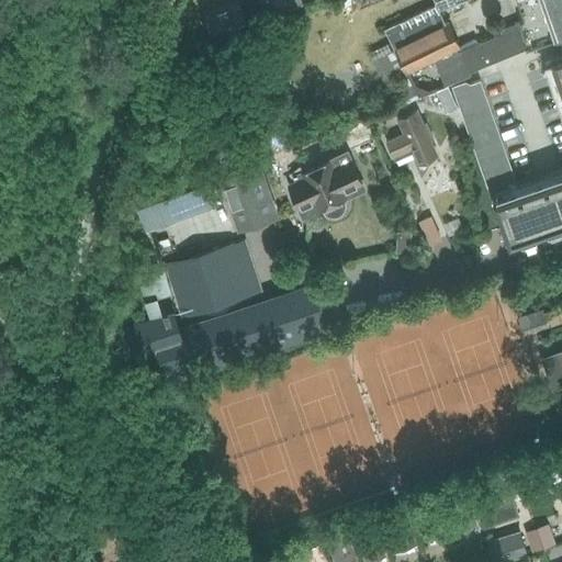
[(301,3),(300,0),(263,0),(269,14),(301,3)]
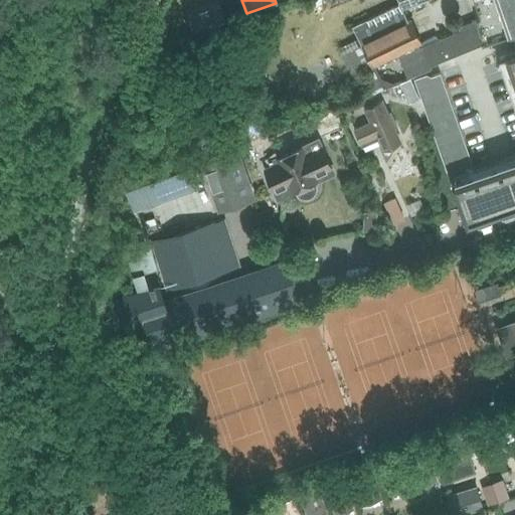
[(439,61),(490,41),(513,32),(514,33),(514,32),(514,0),(474,0),(481,22),(477,23),(477,19),(459,26),(461,30),(439,39),(437,35),(422,41),(411,19),(408,20),(400,3),(385,11),(353,26),(373,67),(385,60),(398,54),(408,77),(432,68),(431,64),(439,61)]
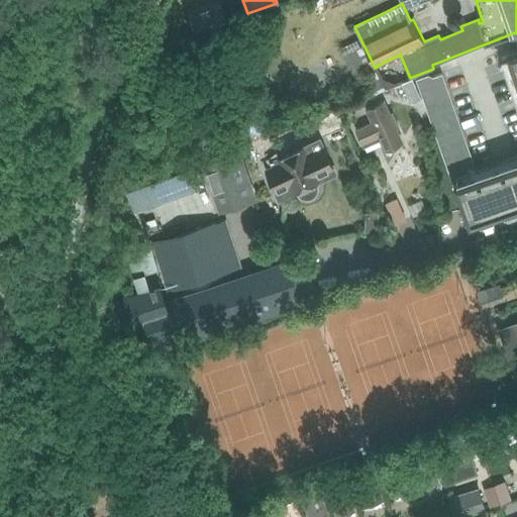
[(226,21),(218,1),(189,12),(197,32),(226,21)]
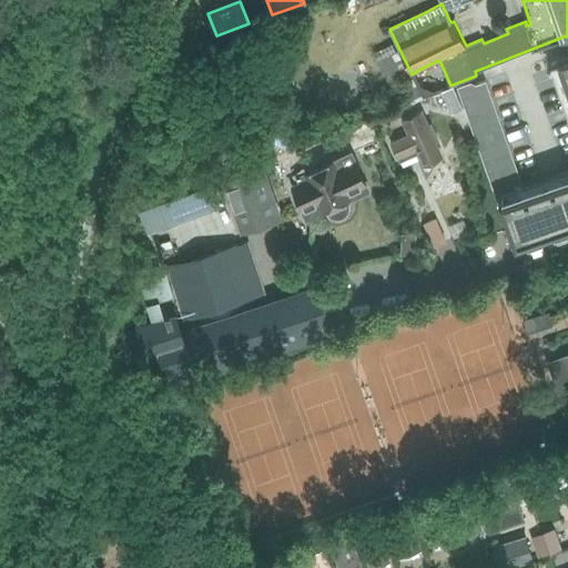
[(470,82),(456,87),(497,201),(498,201),(514,245),(567,225),(567,51),(556,57),(567,90),(567,175),(514,195),(509,183),(520,179),(486,80),(475,84),(470,82)]
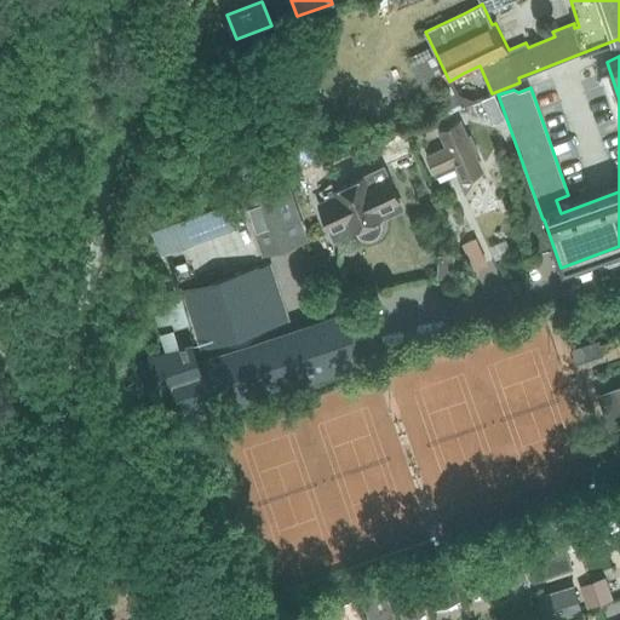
[(495,95),(482,99),(492,124),(505,119),(495,95)]
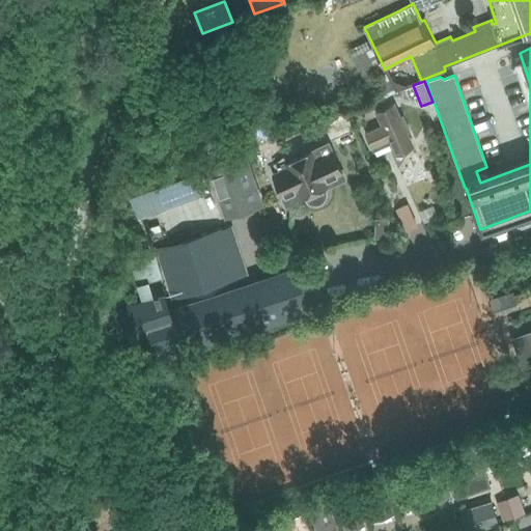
[(403,116),(401,117),(394,102),(374,111),(382,127),(365,134),(372,149),(391,141),(396,154),(399,152),(400,154),(403,155),(408,152),(409,149),(409,148),(413,147),(407,134),(411,132),(403,116)]
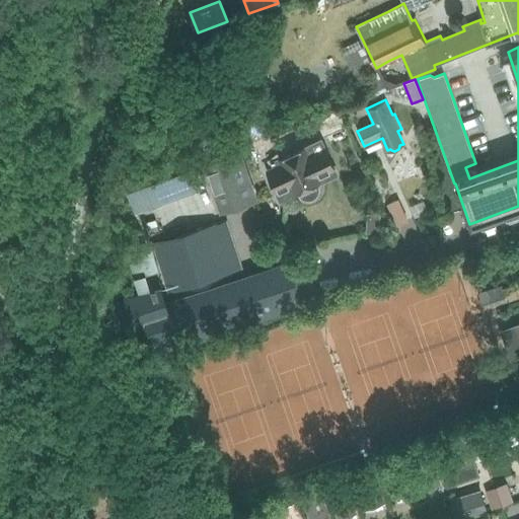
[(273,167),(265,170),(276,194),(290,187),(293,193),(296,192),(297,195),(299,197),(301,199),(304,200),(307,201),(311,200),(314,199),(316,196),(318,193),(319,190),(318,186),(317,181),(330,175),(337,173),(321,137),(322,137),(316,123),(285,136),(292,151),(270,161),(273,167)]
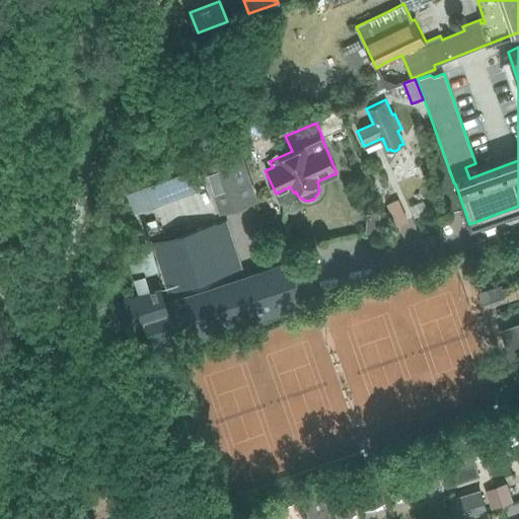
[(260,147),(250,151),(255,162),(265,158),(260,147)]
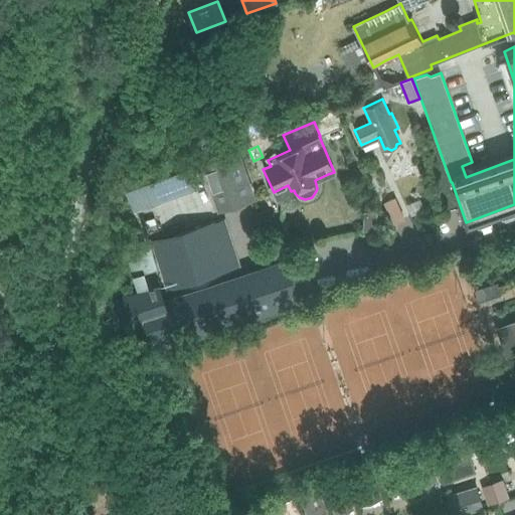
[(202,162),(219,207),(253,195),(237,149),(202,162)]
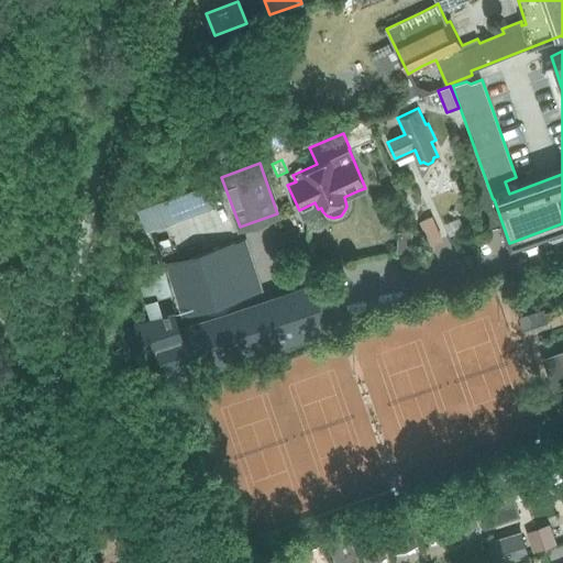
[(442,240),(431,217),(419,222),(430,245),(442,240)]
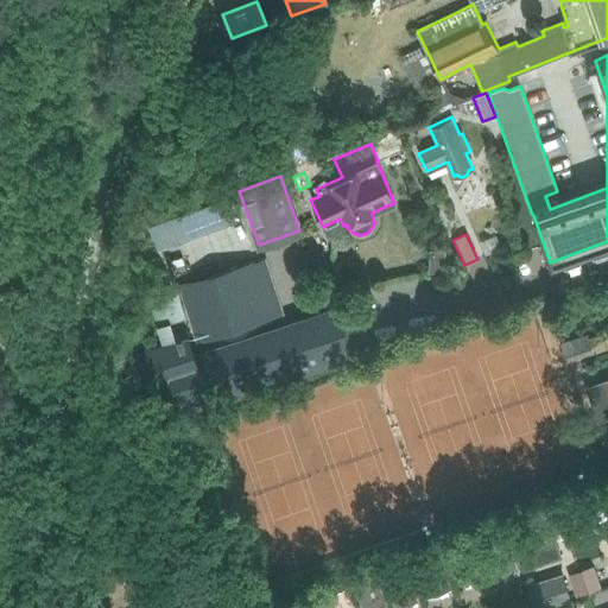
[(431,251),(430,271),(444,272),(445,251),(431,251)]
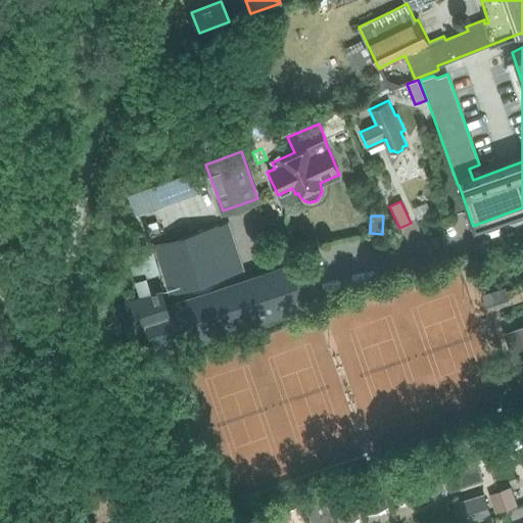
[(135,283),(163,274),(170,294),(243,270),(227,222),(154,246),(155,250),(130,269),(135,283)]
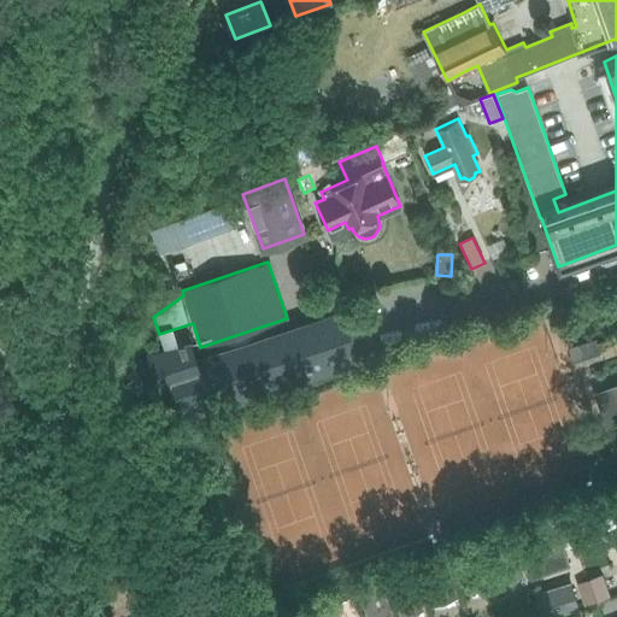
[(189,344),(133,364),(145,398),(165,391),(174,388),(184,421),(377,353),(374,341),(356,347),(341,309),(339,310),(322,316),(195,360),(189,344)]
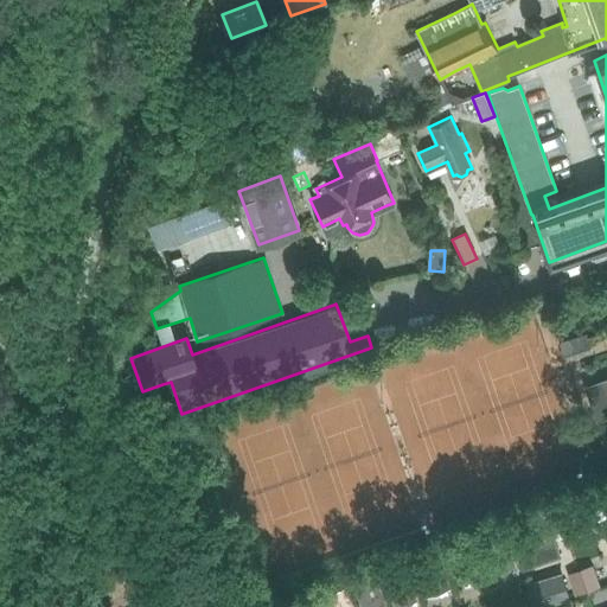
[(587,333),(561,343),(562,344),(566,356),(592,346),(588,337),(587,333)]
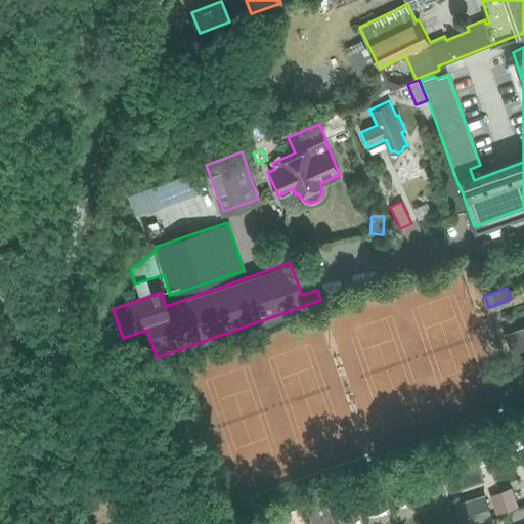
[(360,442),(359,442),(363,454),(373,452),(376,451),(370,439),(368,439),(360,442)]
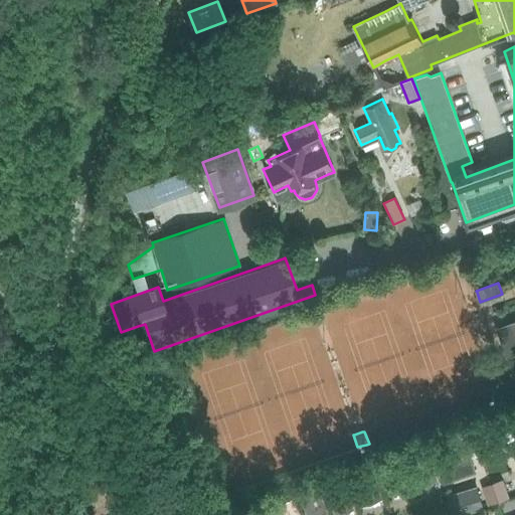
[(444,483),(475,473),(470,459),(467,449),(486,444),(482,433),(464,439),(465,443),(434,453),(444,483)]
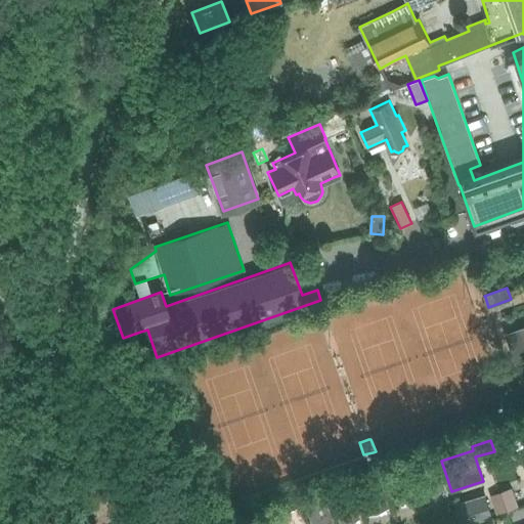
[(441,488),(432,459),(410,466),(421,495),(441,488)]
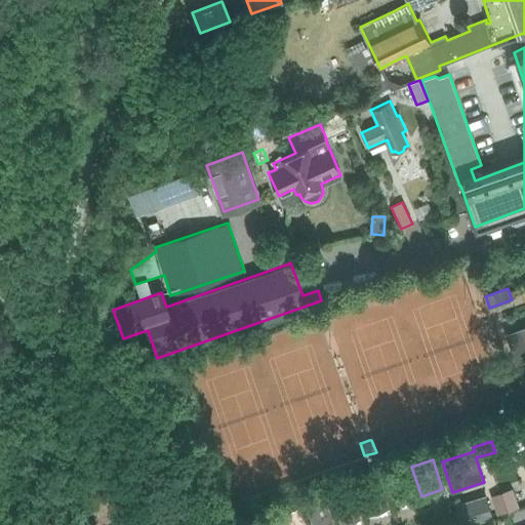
[(414,498),(404,466),(386,472),(396,503),(414,498)]
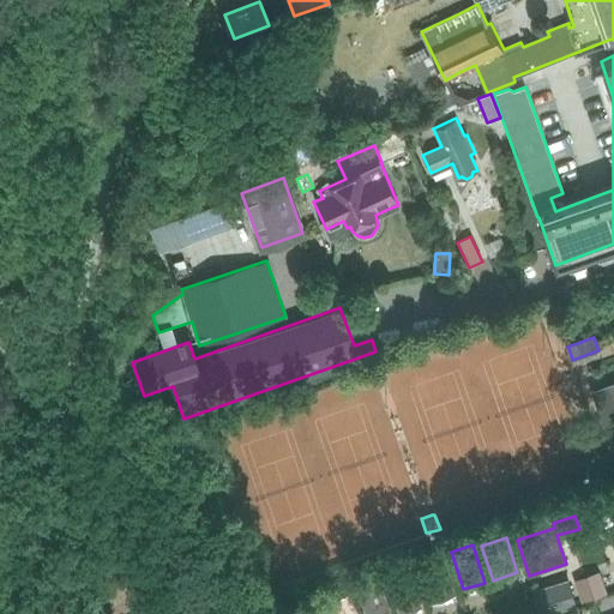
[(455,595),(441,558),(417,566),(429,603),(455,595)]
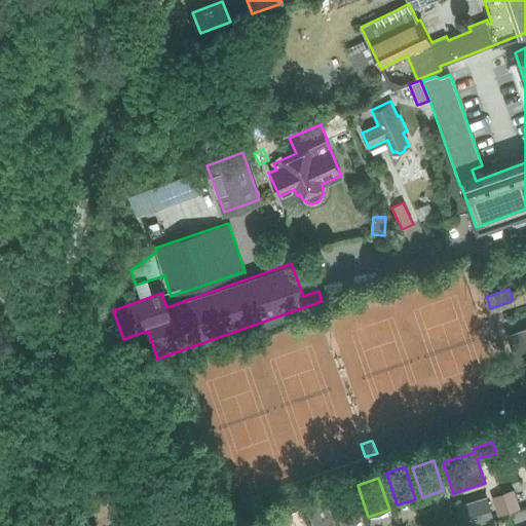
[(343,525),(362,520),(349,484),(330,490),(341,525),(343,525)]
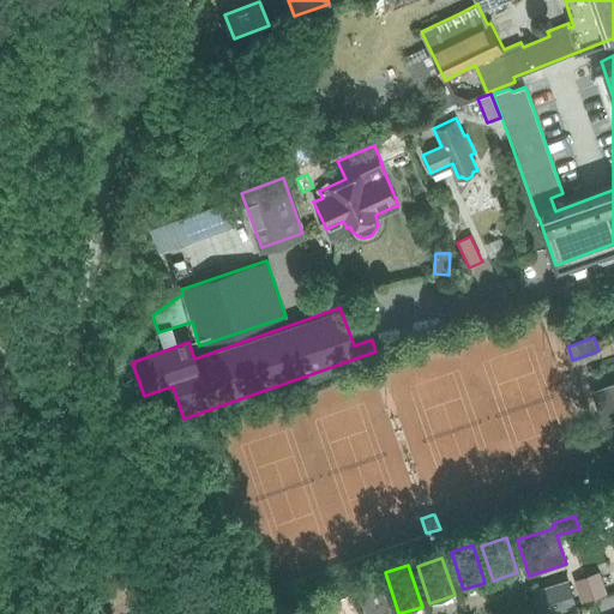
[(599,572),(575,581),(581,597),(605,589),(599,572)]
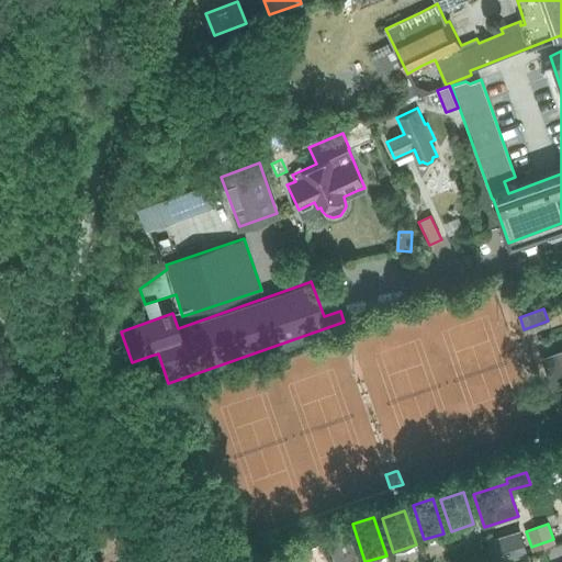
[(487,541),(492,561),(497,561),(527,554),(520,531),(487,541)]
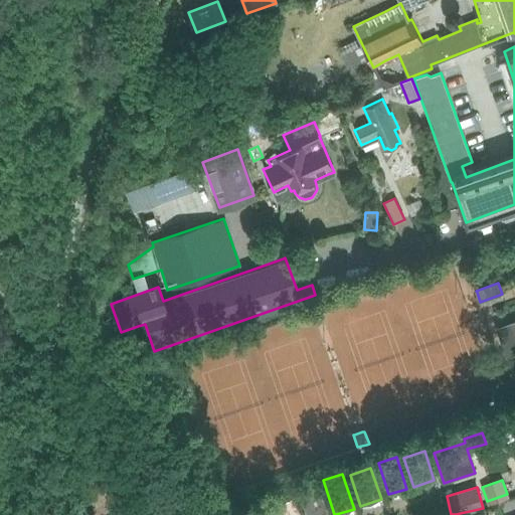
[(327,514),(318,489),(300,495),(307,514),(327,514)]
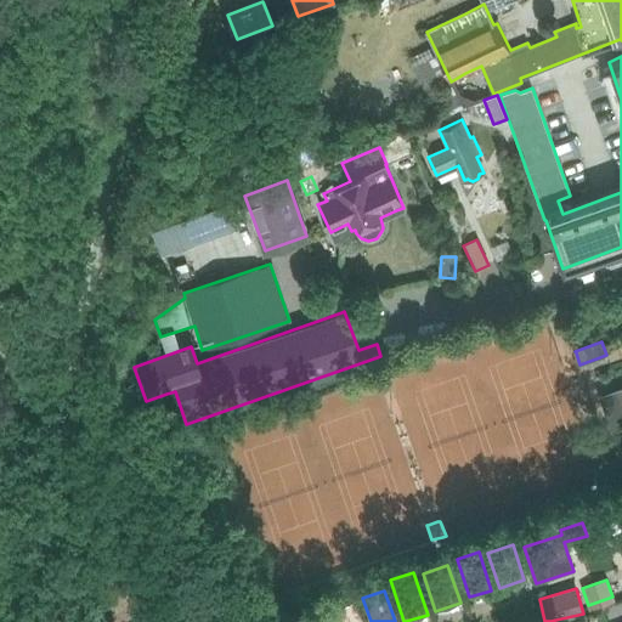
[(362,621),(354,599),(331,608),(334,621),(362,621)]
